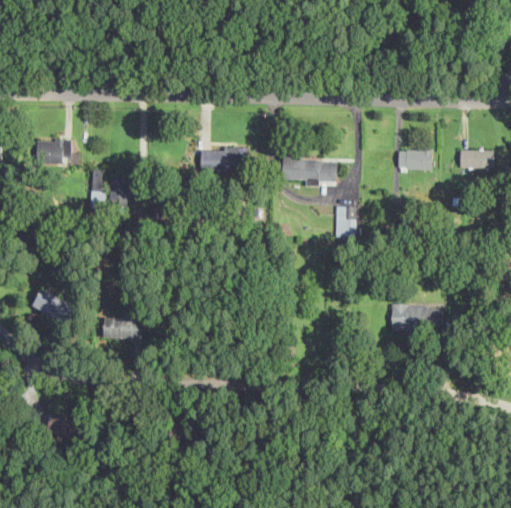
[(72,156),(72,141),(37,141),(37,164),(77,164),(77,156),(72,156)]
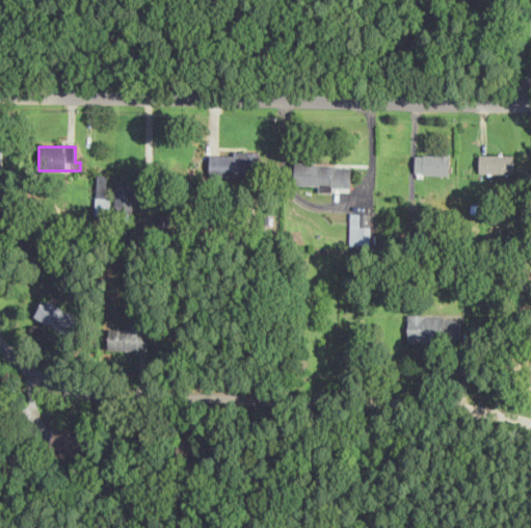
[(258,156),(209,156),(209,182),(258,182),(258,156)]
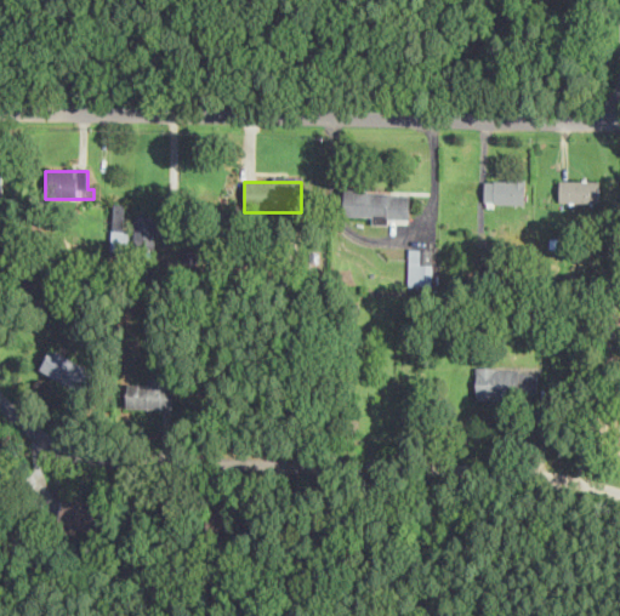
[(484,206),(524,206),(524,182),(484,182),(484,206)]
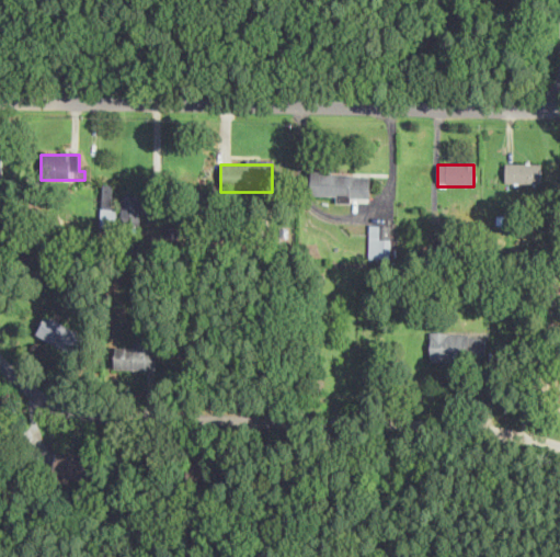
[(504,185),(541,185),(541,166),(504,166),(504,185)]
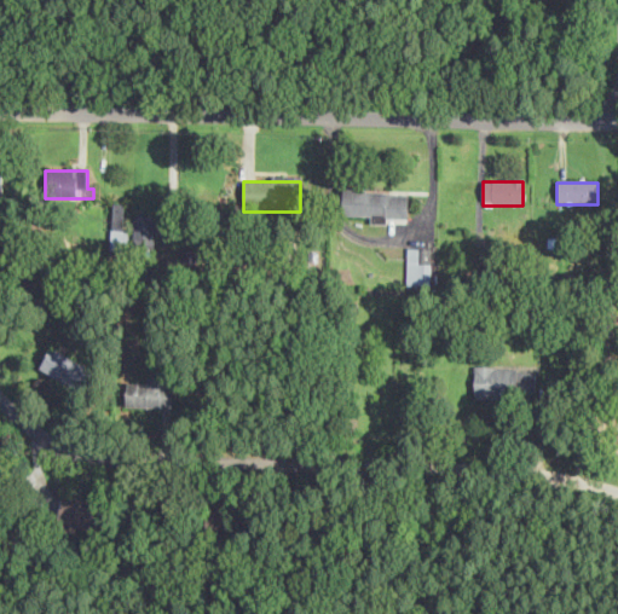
[(408,224),(409,195),(344,192),(342,218),(371,219),(371,222),(408,224)]
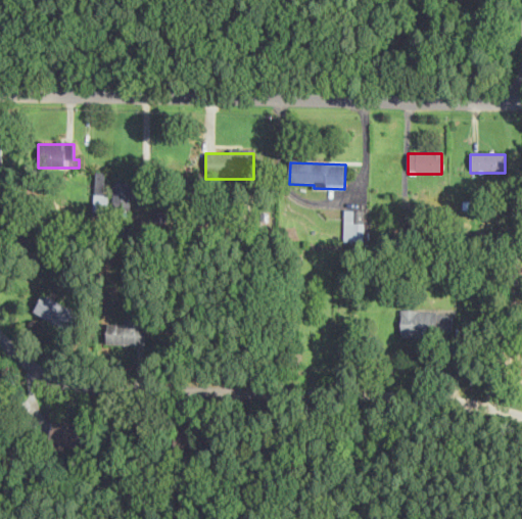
[(107,214),(107,175),(94,175),(94,214),(107,214)]
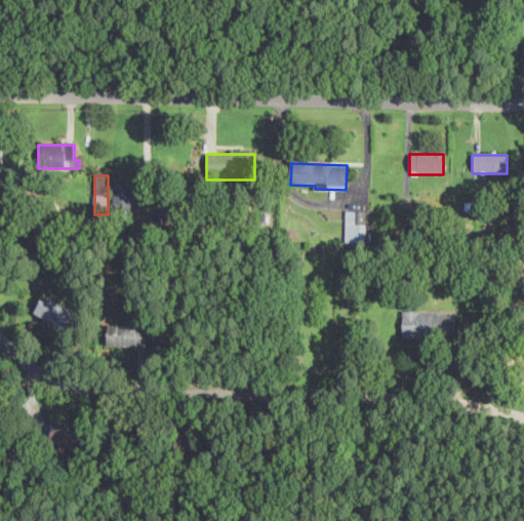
[(131,212),(131,185),(114,185),(114,212),(131,212)]
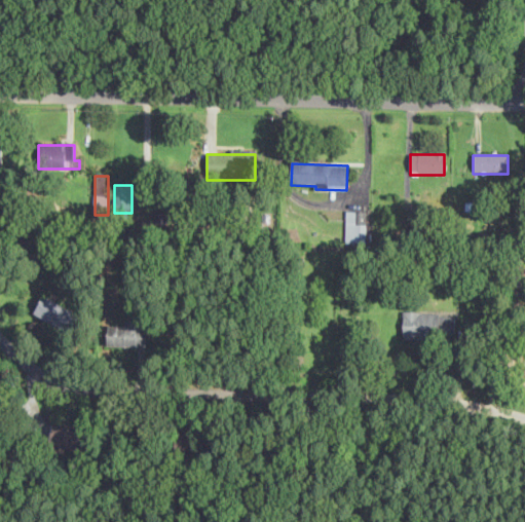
[(172,224),(172,209),(154,209),(154,224),(172,224)]
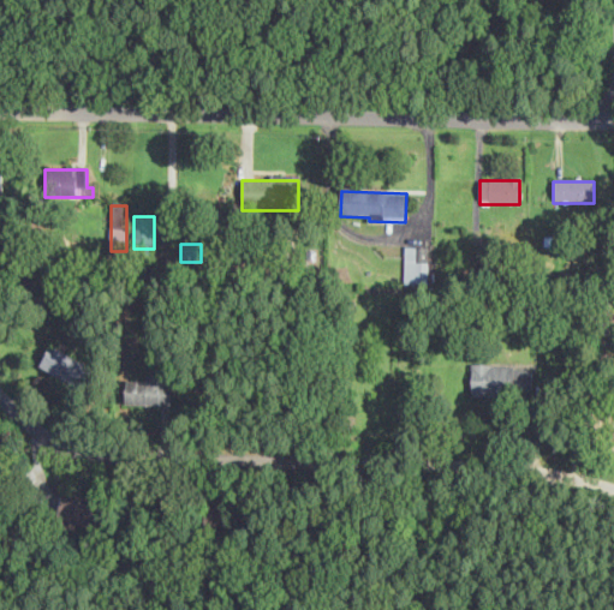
[(428,249),(404,249),(404,286),(428,286),(428,249)]
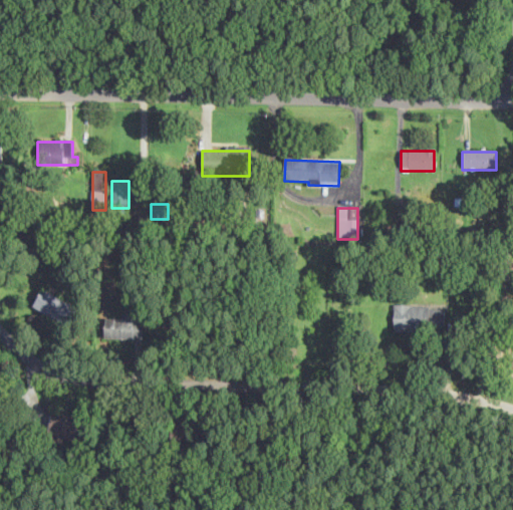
[(73,308),(43,291),(33,308),(63,325),(73,308)]
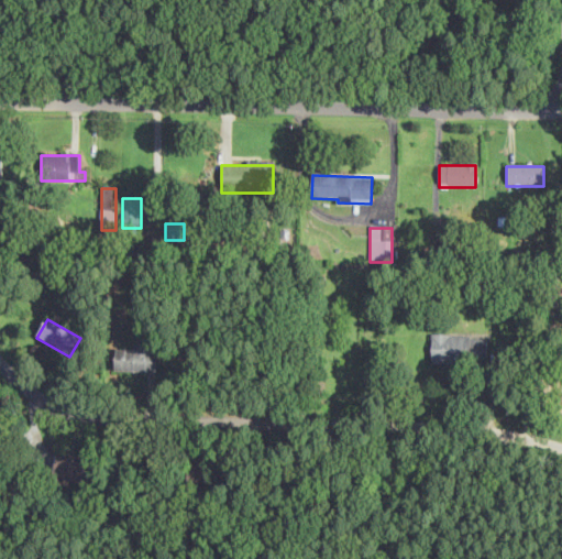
[(486,365),(486,336),(430,336),(430,365),(486,365)]
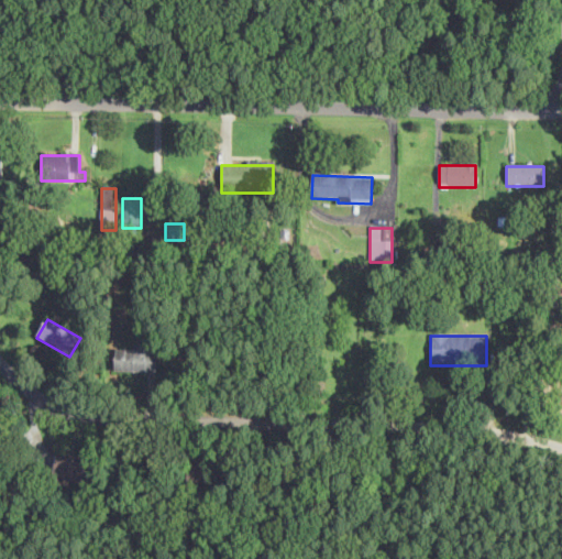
[(116,373),(157,373),(157,350),(116,350),(116,373)]
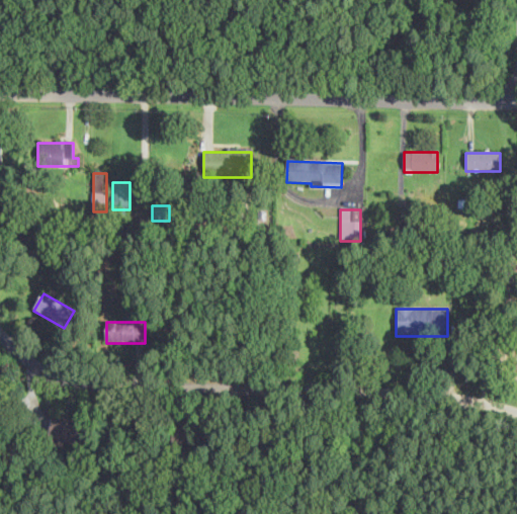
[(77,445),(82,425),(53,419),(49,439),(77,445)]
